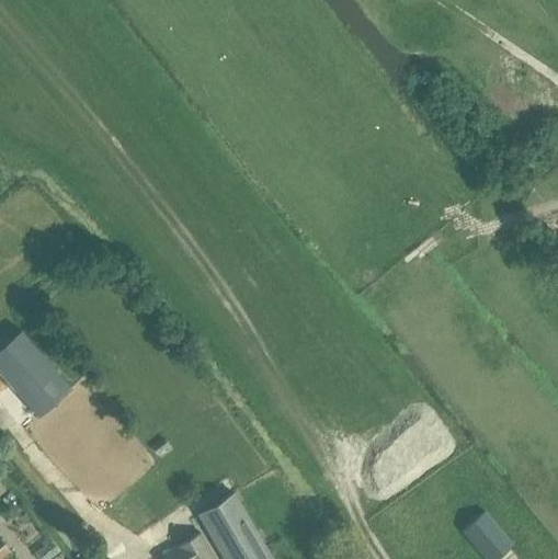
[(422,78),(422,81),(423,83),(426,86),(430,87),(433,86),(435,82),(435,79),(434,76),(431,73),(428,73),(424,75),(422,78)]
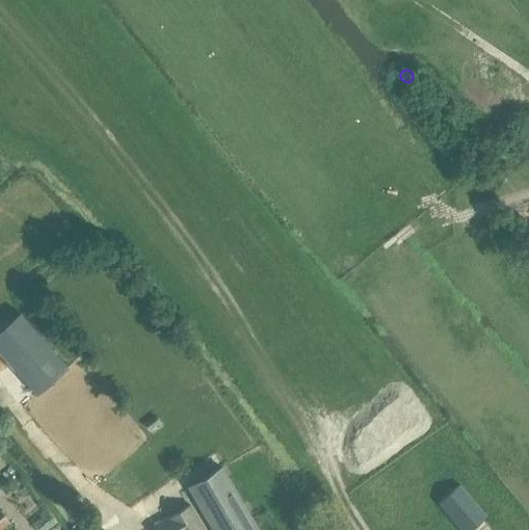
[(0,335),(0,353),(38,396),(70,368),(22,315),(0,335)]
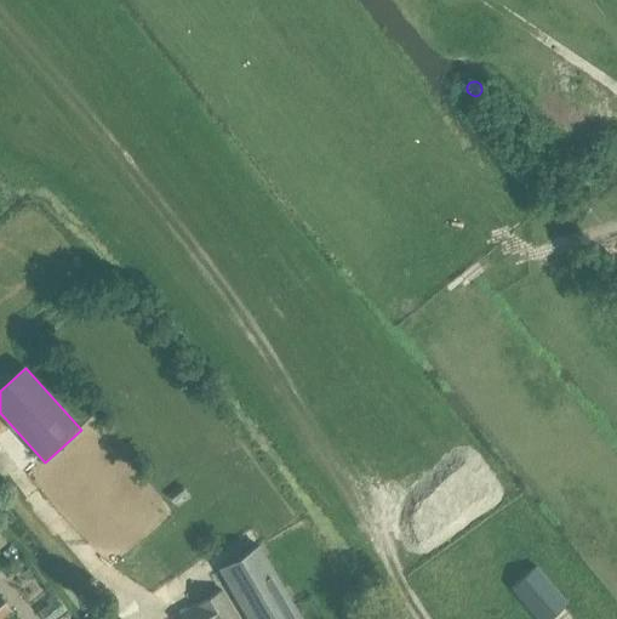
[(184,488),(173,495),(180,503),(190,495),(184,488)]
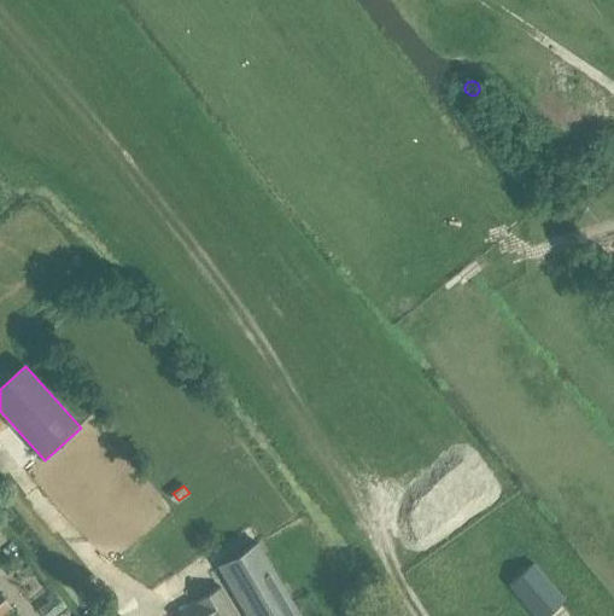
[(0,529),(0,551),(11,542),(0,529)]
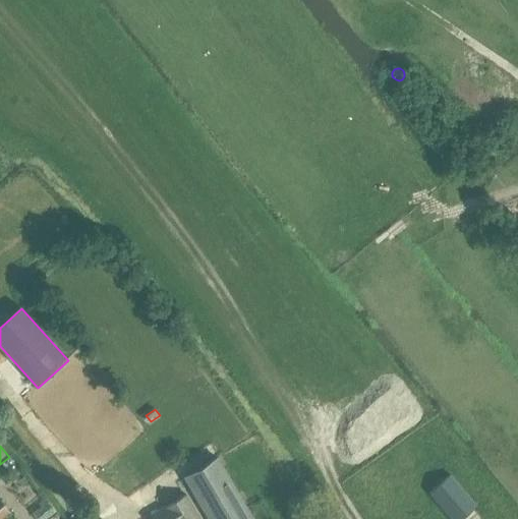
[(254,518),(220,460),(187,477),(212,518),(254,518)]
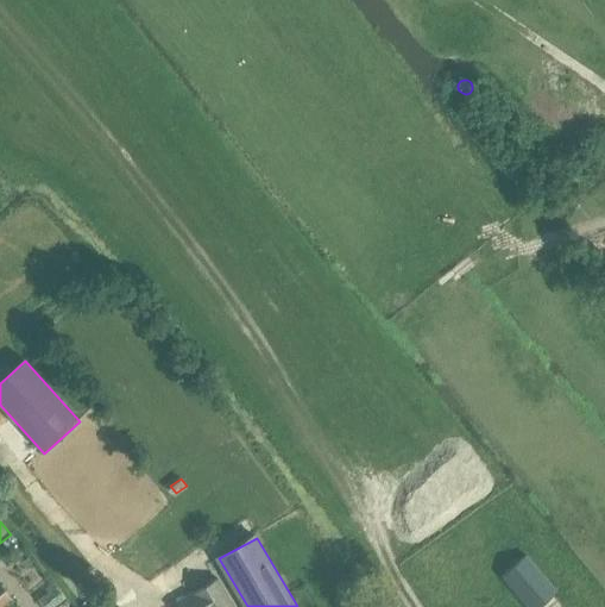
[(504,579),(529,606),(543,606),(561,592),(529,556),(504,579)]
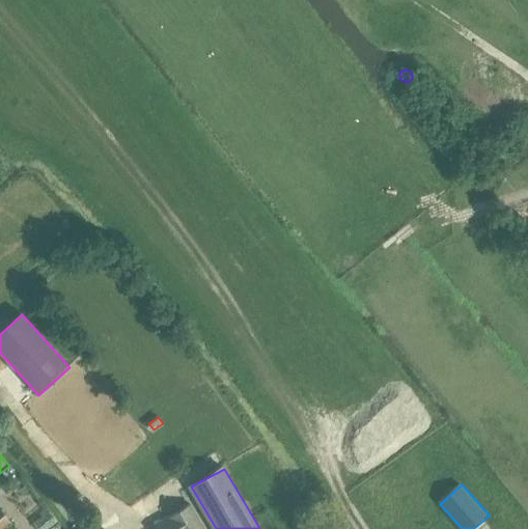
[(206,528),(193,506),(157,527),(158,528),(206,528)]
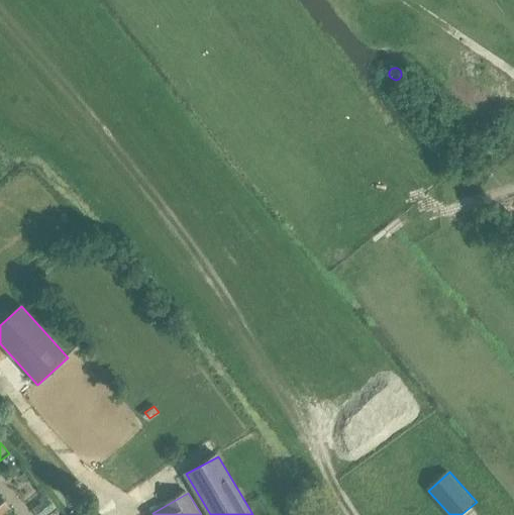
[(4,514),(11,509),(0,495),(0,514),(4,514)]
